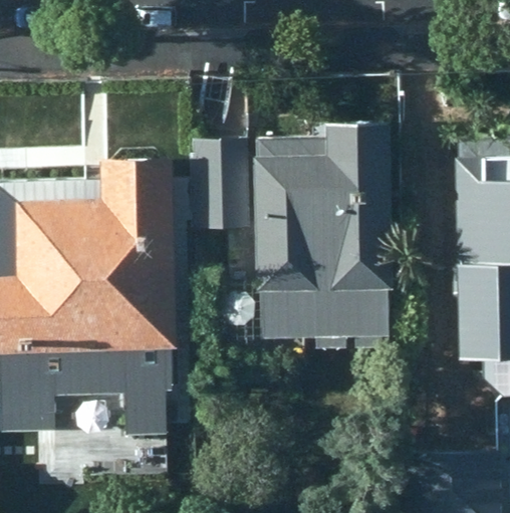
[(252,157),(261,337),(314,337),(314,349),(383,347),(383,335),(389,335),(387,124),(325,124),(326,137),(256,138),(257,157),(252,157)]
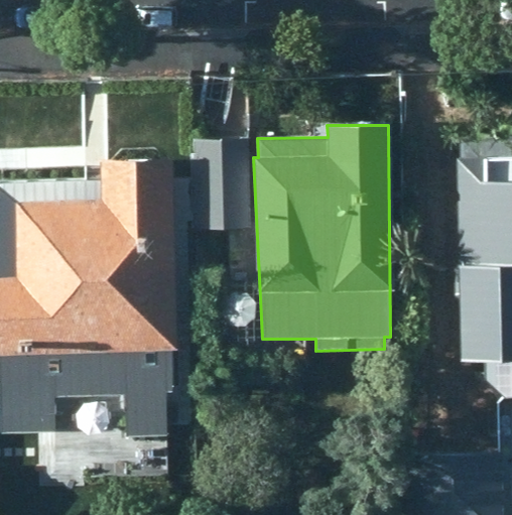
[(203,229),(248,227),(246,139),(201,139),(203,229)]
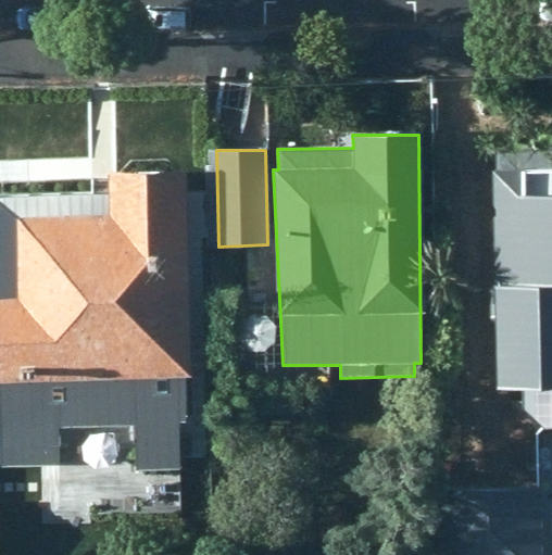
[(551,172),(537,173),(537,180),(493,181),(497,392),(522,391),(523,418),(551,417),(551,172)]
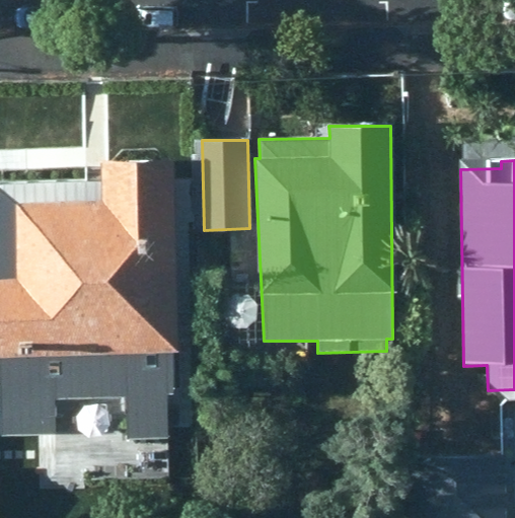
[(177,352),(171,162),(99,162),(100,200),(14,203),(16,280),(0,279),(0,383),(2,432),(54,432),(53,397),(125,394),(127,437),(166,437),(164,394),(173,394),(171,351),(177,352)]
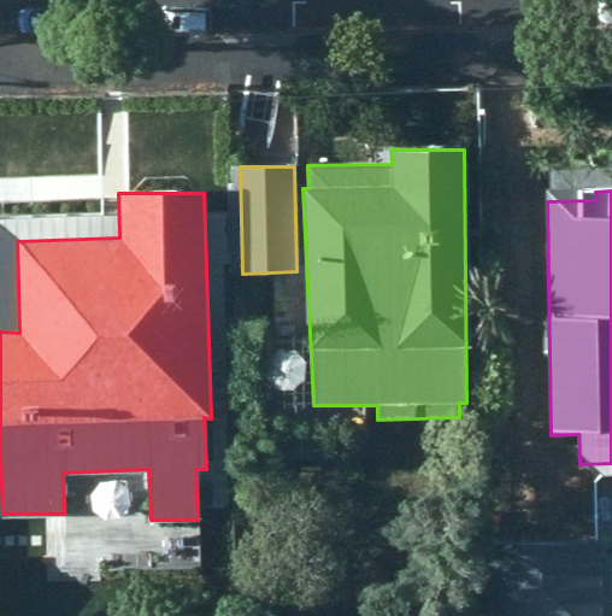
[(494,535),(494,615),(602,615),(604,584),(611,584),(611,549),(604,549),(602,535),(494,535)]
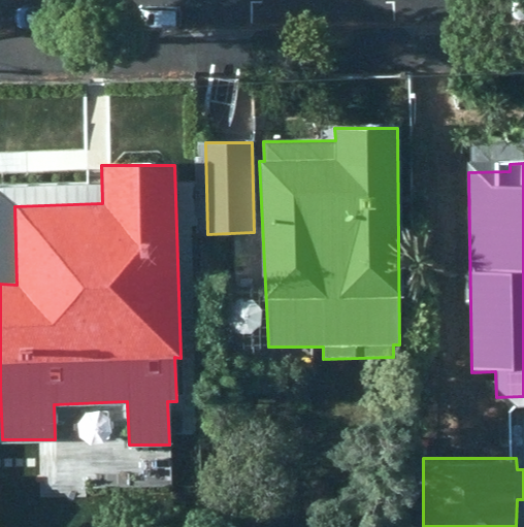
All buildings are outlined.
